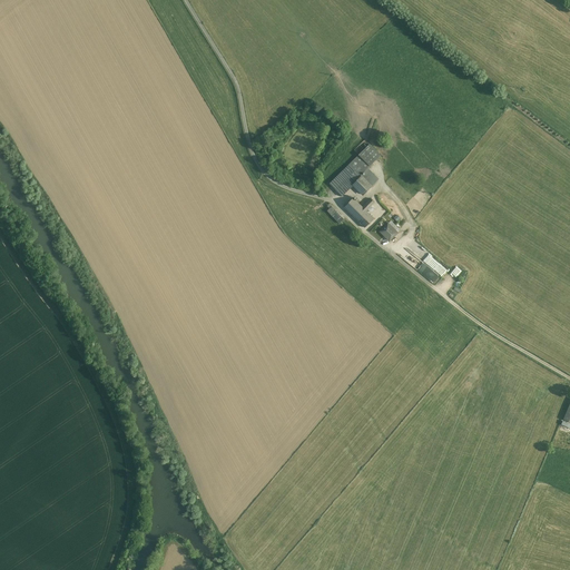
[(381,156),(370,145),(364,149),(375,160),(381,156)]
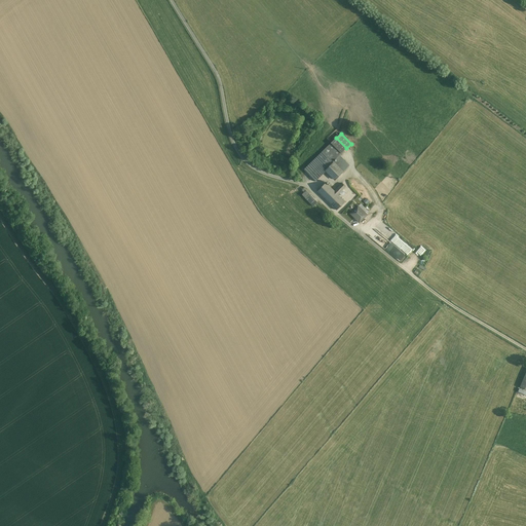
[(336,138),(331,143),(341,153),(346,148),(336,138)]
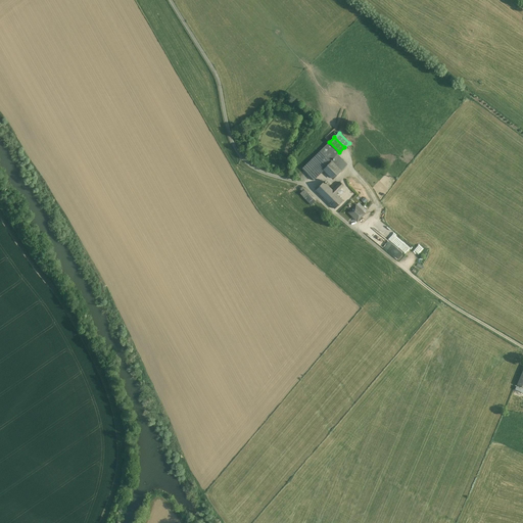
[(329,142),(321,150),(326,156),(330,160),(336,155),(339,152),(329,142)]
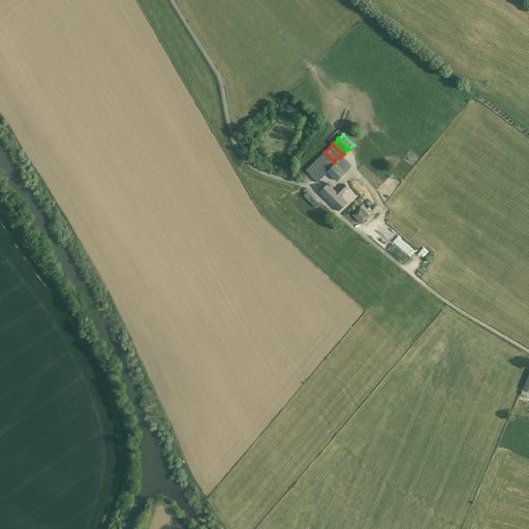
[(324,152),(306,170),(311,176),(330,158),(324,152)]
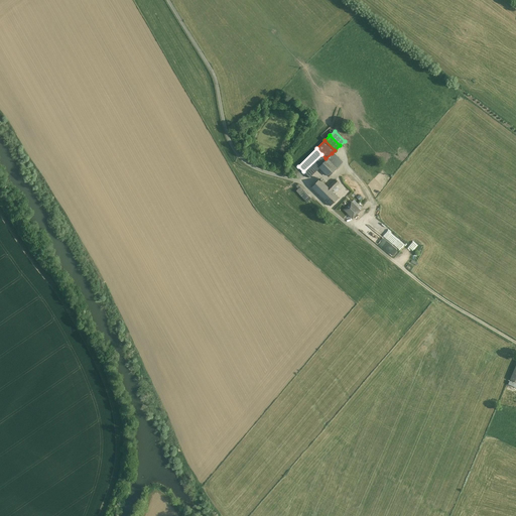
[(341,163),(332,153),(326,158),(334,165),(334,166),(336,168),(341,163)]
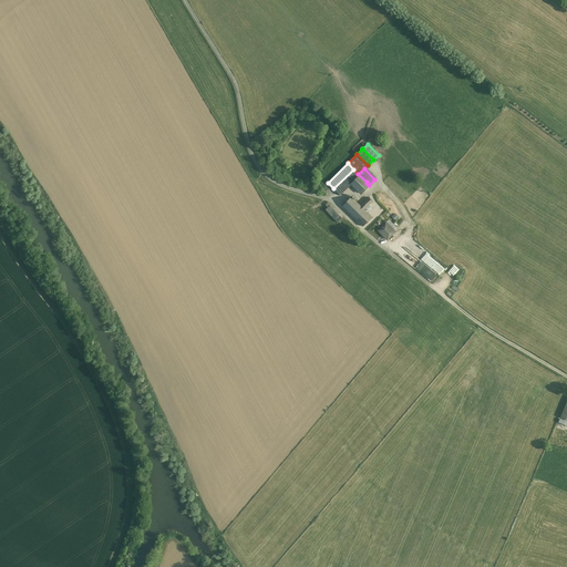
[(353,169),(333,188),(340,195),(351,184),(359,175),(358,174),(353,169)]
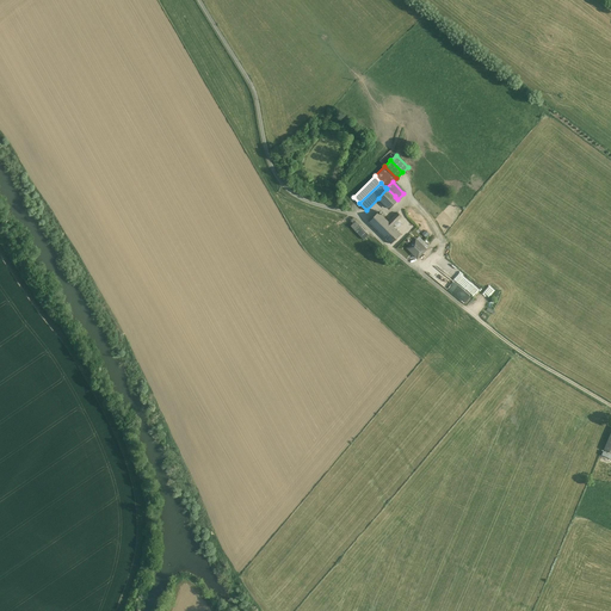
[(395,196),(387,189),(378,198),(386,205),(389,209),(397,199),(395,197),(395,196)]
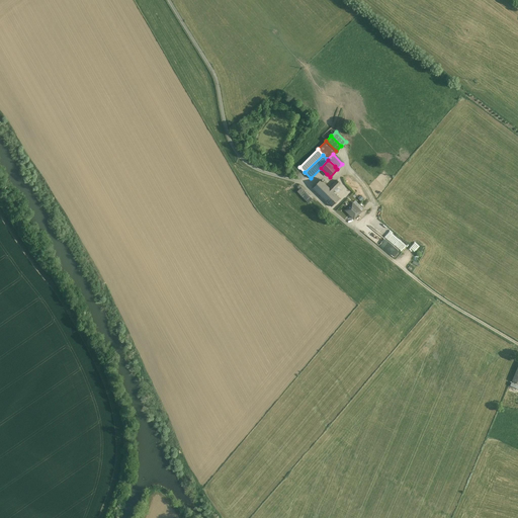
[(329,188),(321,180),(313,188),(325,200),(333,192),(333,191),(329,188)]
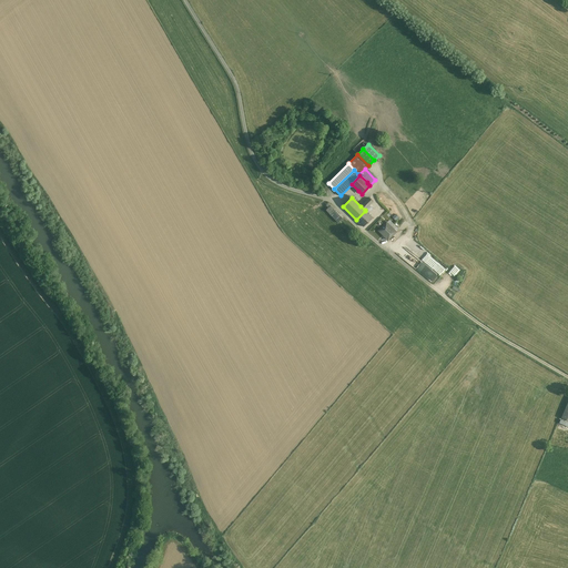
[(373,202),(369,198),(364,203),(368,208),(373,202)]
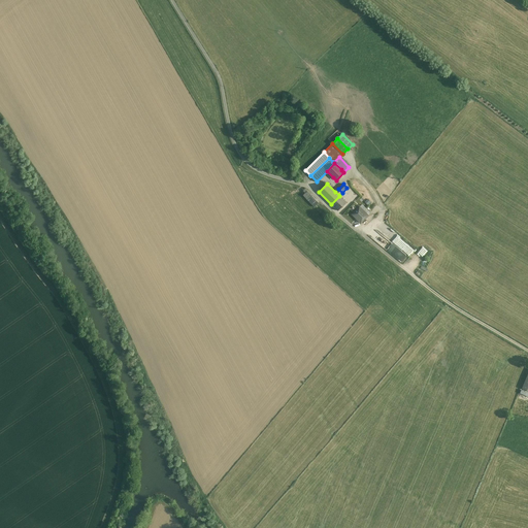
[(311,197),(306,191),(302,195),(308,200),(311,197)]
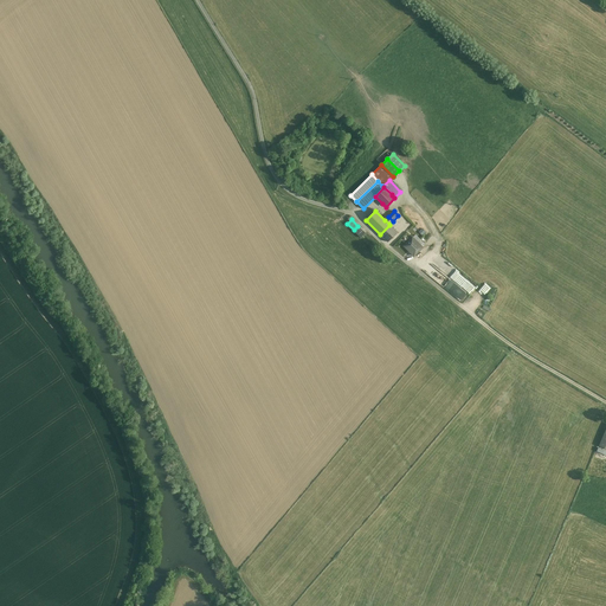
[(389,225),(380,234),(387,242),(398,232),(389,225)]
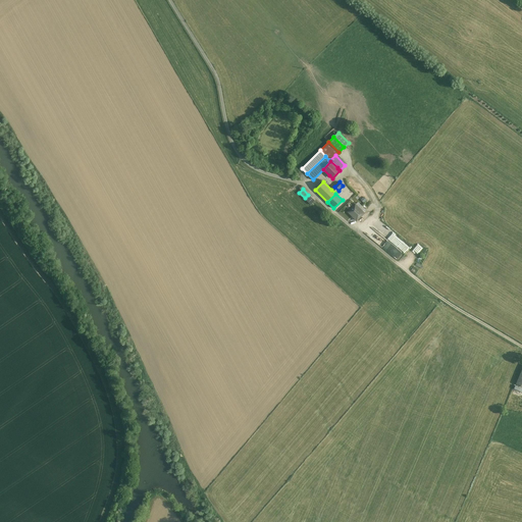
[(308,195),(305,198),(311,204),(315,201),(308,195)]
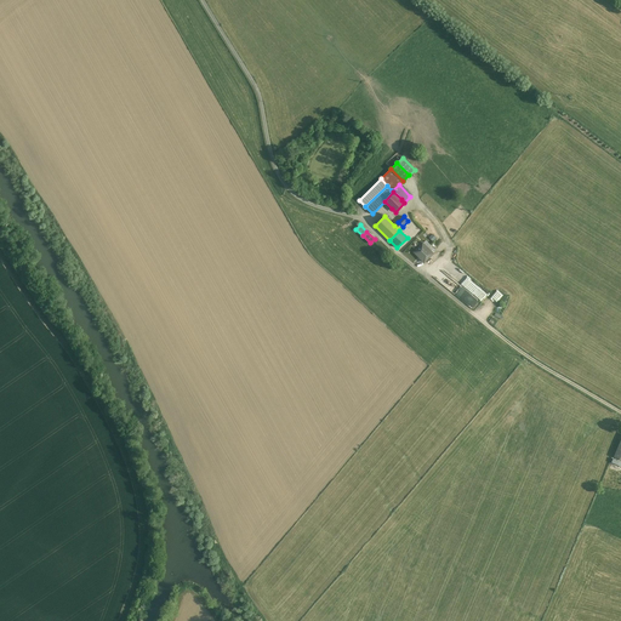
[(433,254),(422,244),(414,252),(425,262),(433,254)]
